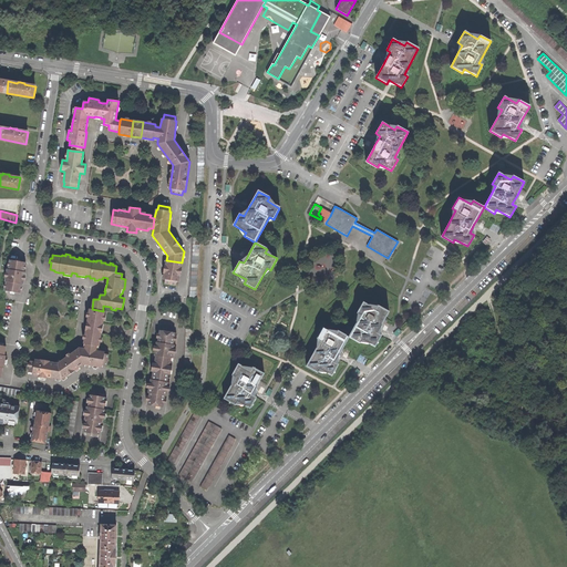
[(8,272),(7,272),(6,281),(7,281),(4,290),(20,294),(21,284),(22,285),(23,277),(24,271),(23,271),(24,263),(10,259),(8,272)]
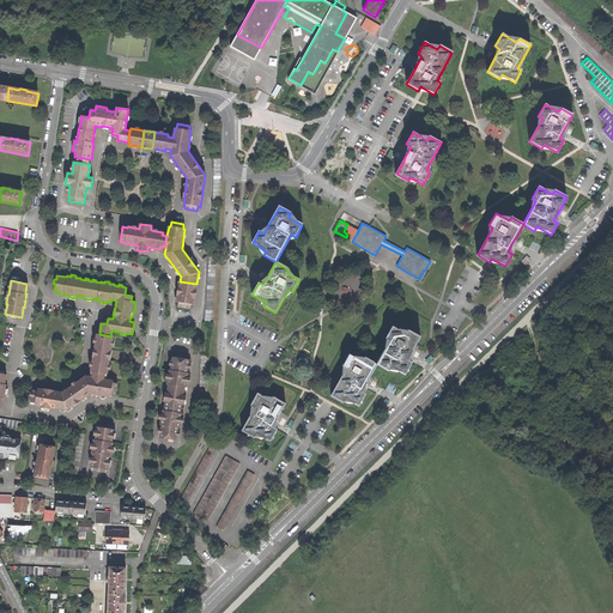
[(194,304),(196,284),(180,281),(180,286),(177,296),(177,302),(178,303),(178,307),(190,309),(192,304),(194,304)]
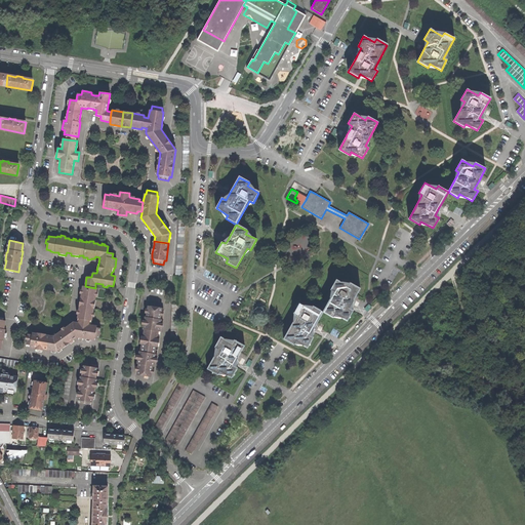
[(333,292),(322,312),(334,318),(335,315),(347,321),(353,311),(349,309),(351,305),(359,288),(350,283),(348,286),(336,280),(330,290),(333,292)]
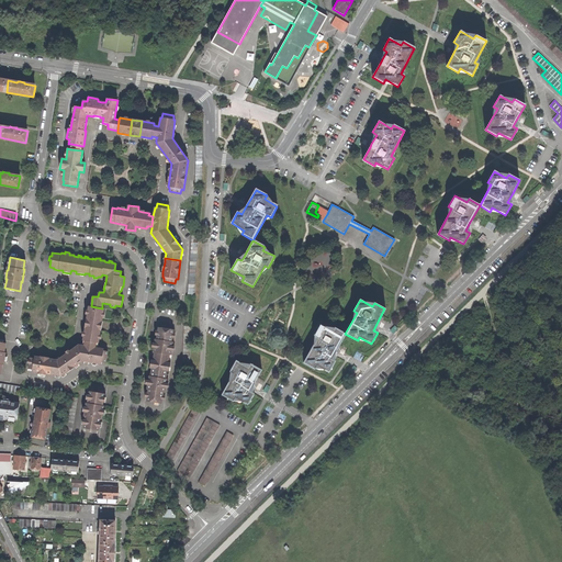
[(87,318),(102,321),(102,317),(103,308),(102,308),(91,306),(89,306),(87,318)]
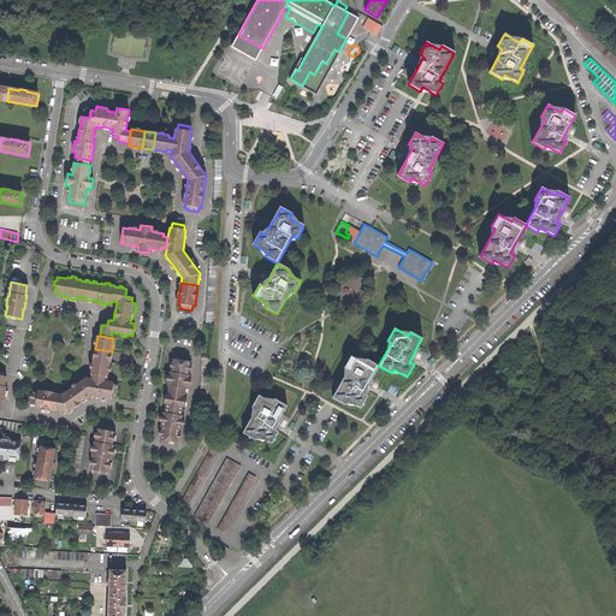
[(95,349),(93,360),(110,362),(110,361),(111,353),(112,351),(95,349)]
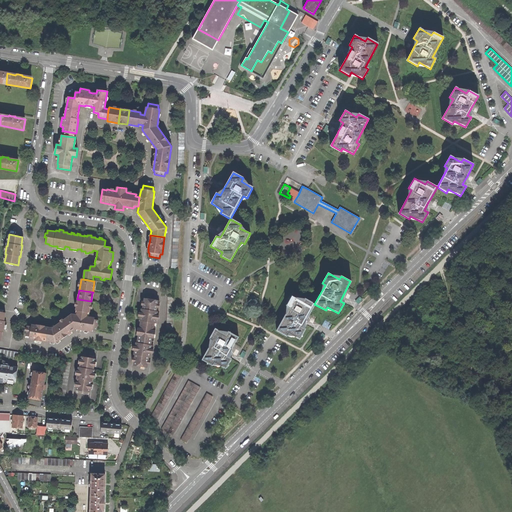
[(307,318),(314,304),(304,298),(302,302),(292,296),(286,306),(289,308),(276,331),(287,336),(288,333),(299,339),(305,329),(301,327),(305,321),(307,318)]
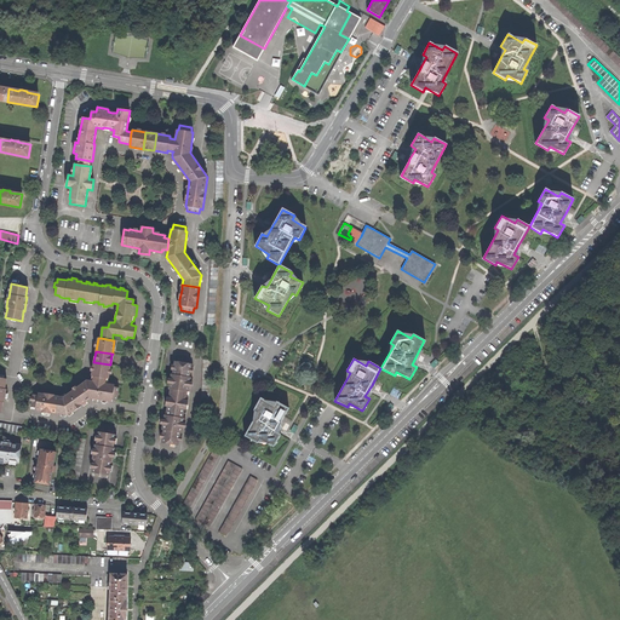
[(191,363),(174,361),(173,373),(171,373),(168,389),(171,389),(170,392),(168,397),(166,397),(165,406),(167,406),(167,411),(166,414),(165,414),(162,429),(164,429),(161,442),(178,446),(181,432),(182,432),(184,418),(183,417),(187,391),(189,391),(191,377),(189,377),(191,363)]
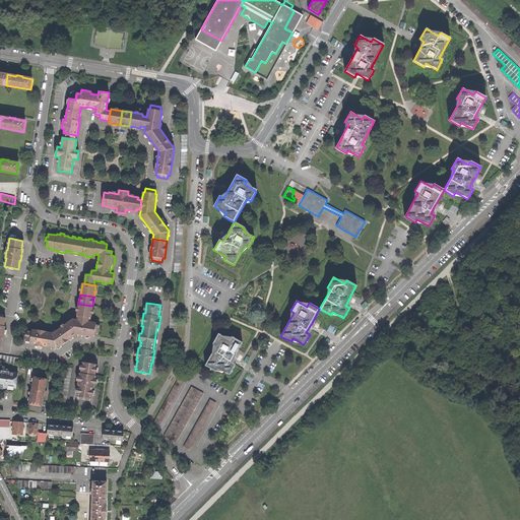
[(27,330),(25,341),(29,342),(29,343),(57,348),(76,334),(93,336),(94,335),(98,335),(100,325),(95,324),(95,323),(88,321),(88,317),(90,318),(91,312),(92,306),(78,304),(77,315),(79,316),(78,320),(73,319),(61,327),(53,333),(44,331),(31,329),(31,331),(27,330)]
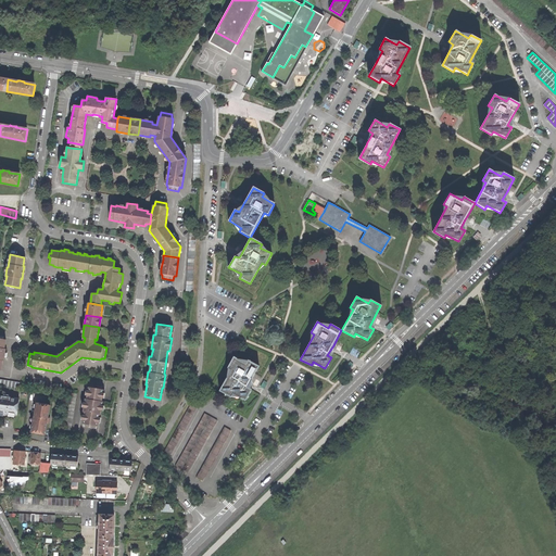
[(252,378),(258,367),(248,361),(245,364),(234,357),(228,368),(231,370),(219,391),(230,397),(232,393),(245,401),(251,390),(247,388),(250,382),(252,378)]
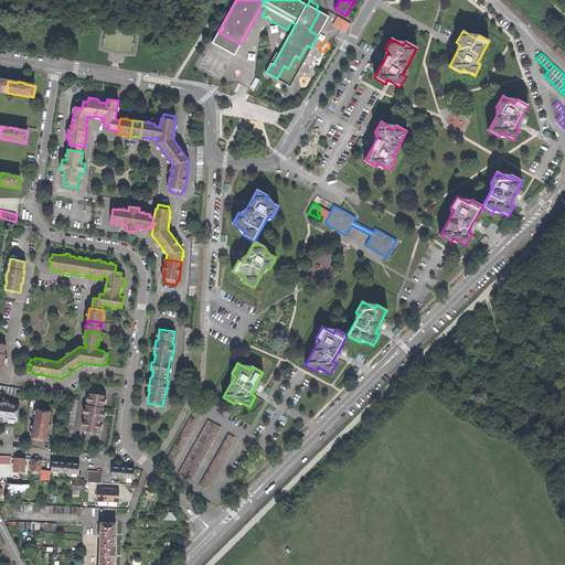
[(0,385),(0,392),(19,395),(20,388),(0,385)]
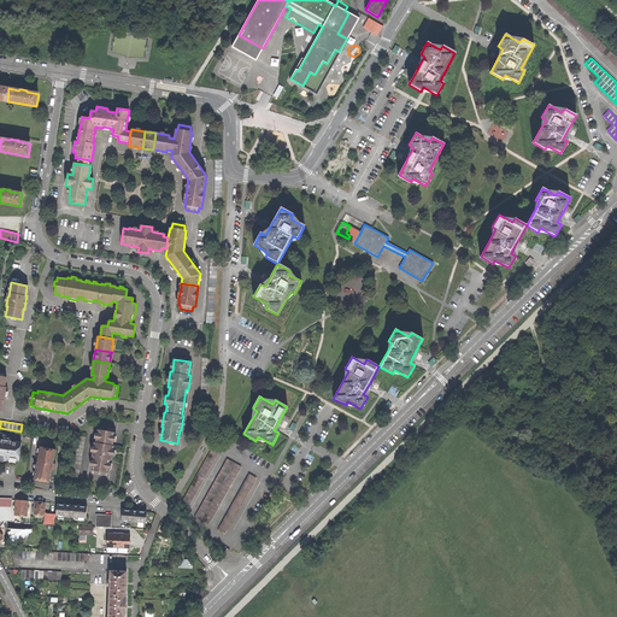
[(92,470),(109,472),(110,459),(112,460),(113,453),(115,446),(112,445),(115,432),(98,429),(95,442),(94,442),(92,457),(94,457),(92,470)]
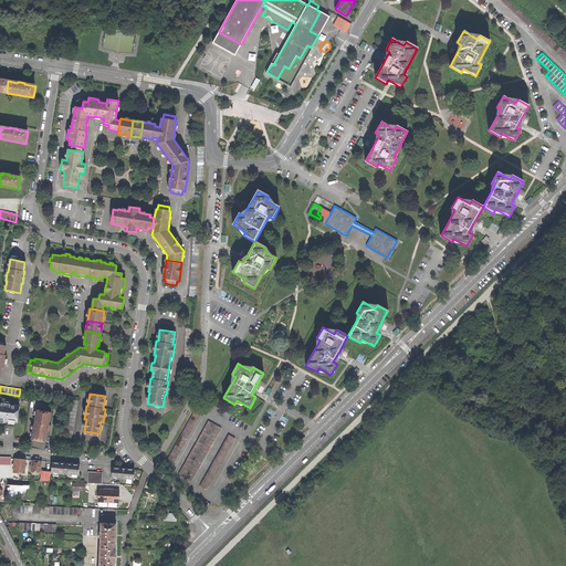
[(20,406),(0,402),(0,420),(4,421),(8,421),(8,420),(17,422),(20,406)]
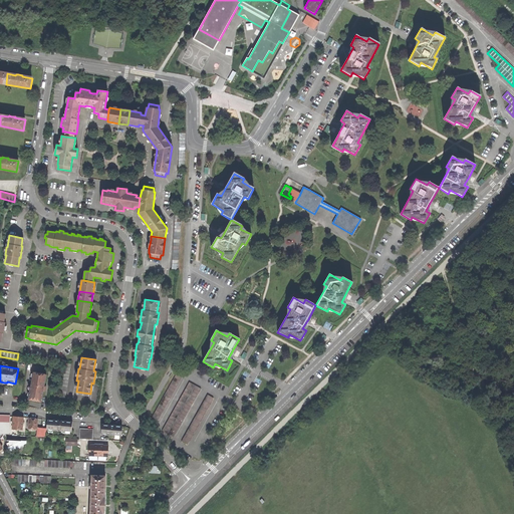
[(43,392),(45,392),(46,387),(44,386),(46,374),(33,372),(28,400),(34,401),(41,403),(43,392)]
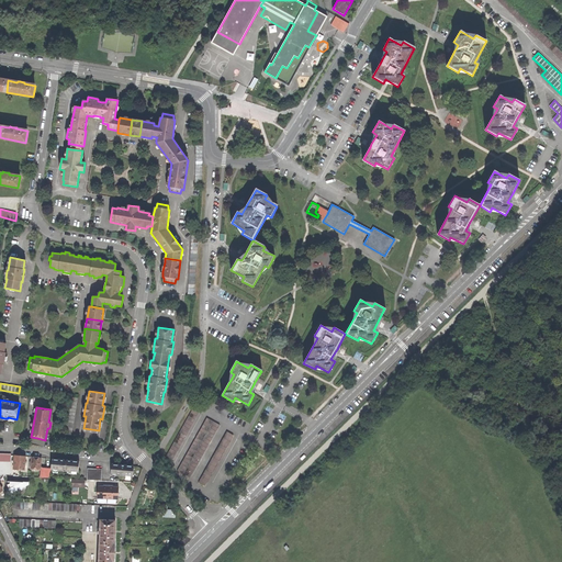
[(190,479),(218,425),(206,418),(178,471),(190,479)]
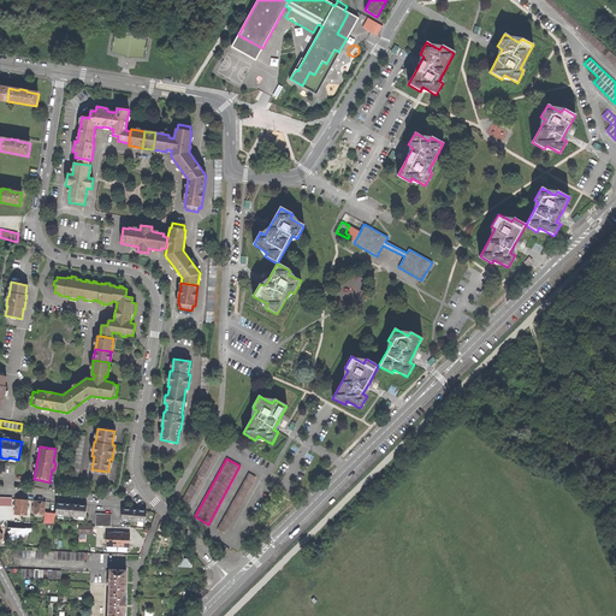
[(256,478),(249,474),(218,529),(225,534),(256,478)]
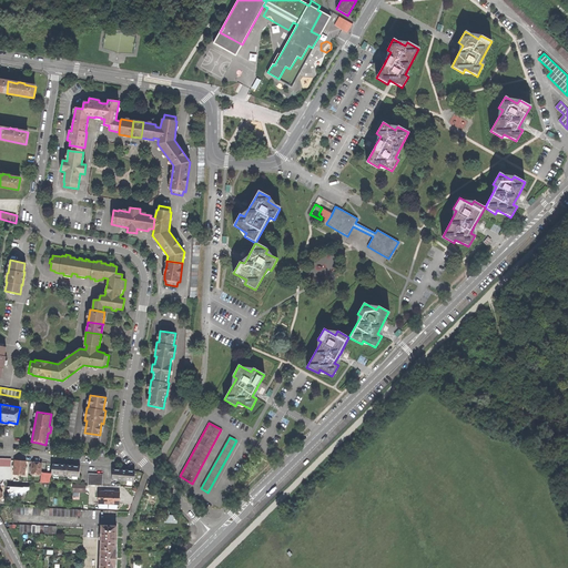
[(0,458),(0,469),(1,469),(3,470),(3,479),(10,480),(10,470),(11,470),(11,460),(2,459),(0,458)]
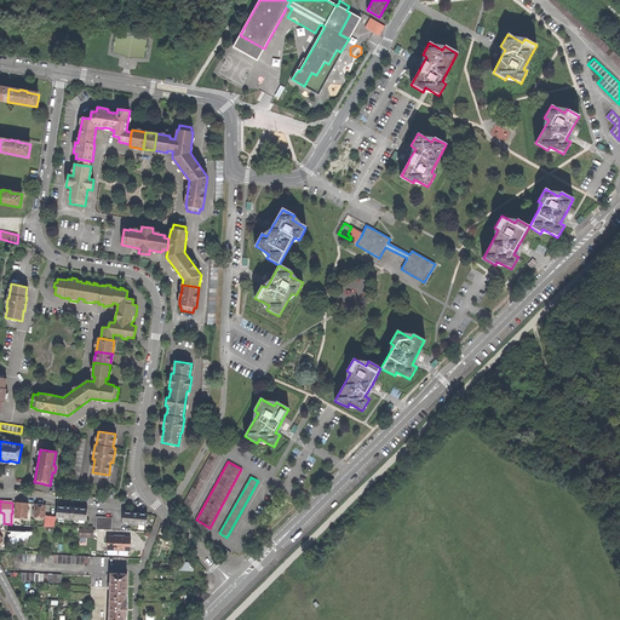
[(22,503),(16,503),(15,517),(27,518),(28,504),(22,503)]
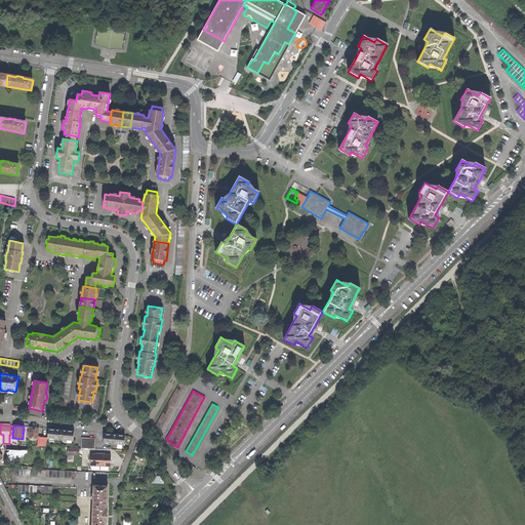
[(34,428),(30,427),(29,438),(38,439),(38,428),(34,428)]
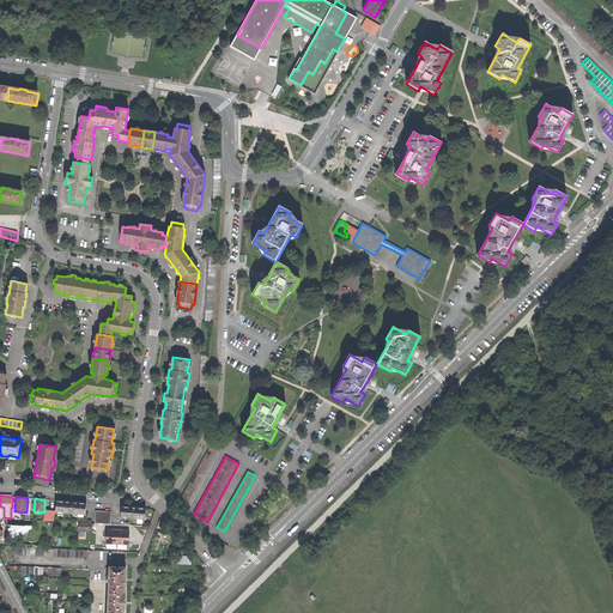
[(56,501),(56,514),(86,515),(86,503),(74,502),(74,504),(71,504),(70,504),(70,502),(56,501)]
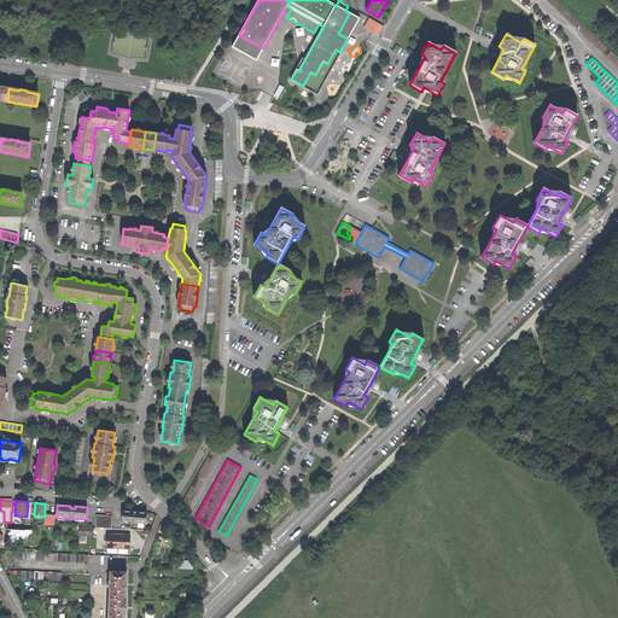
[(123,511),(122,523),(146,524),(147,512),(134,511),(133,513),(132,513),(130,513),(130,511),(123,511)]
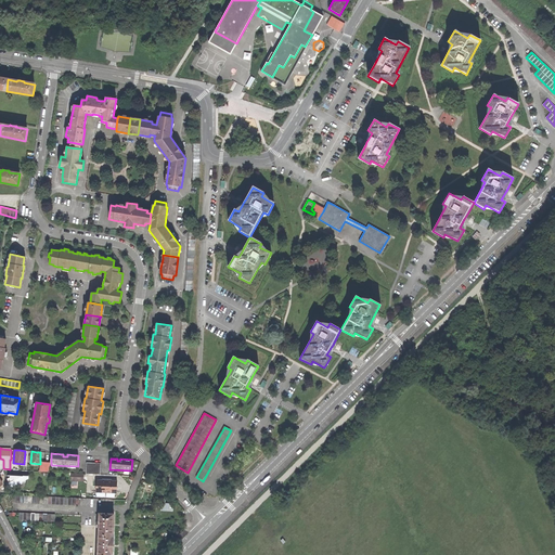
[(50,462),(40,462),(40,472),(49,473),(50,462)]
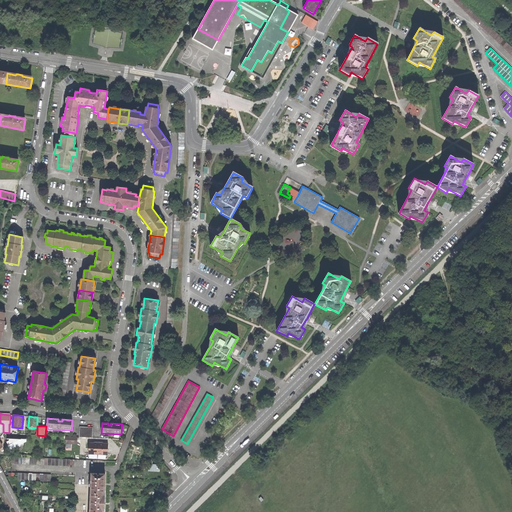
[(79,427),(79,437),(92,437),(92,427),(79,427)]
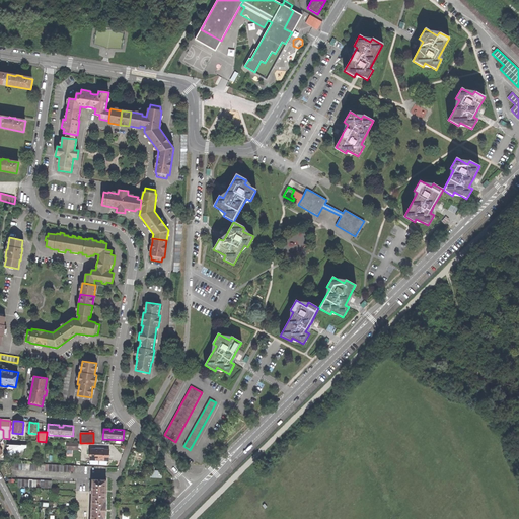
[(21,451),(24,451),(25,446),(9,445),(9,446),(7,448),(8,451),(10,455),(18,452),(19,453),(21,451)]
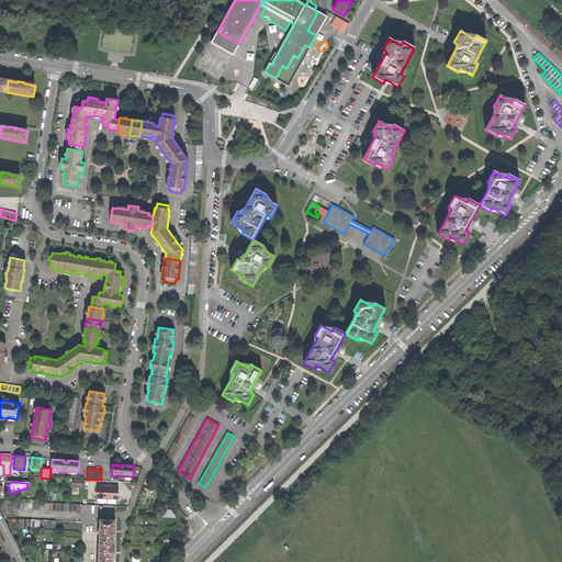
[(97,498),(117,499),(119,487),(110,487),(107,486),(98,486),(97,498)]
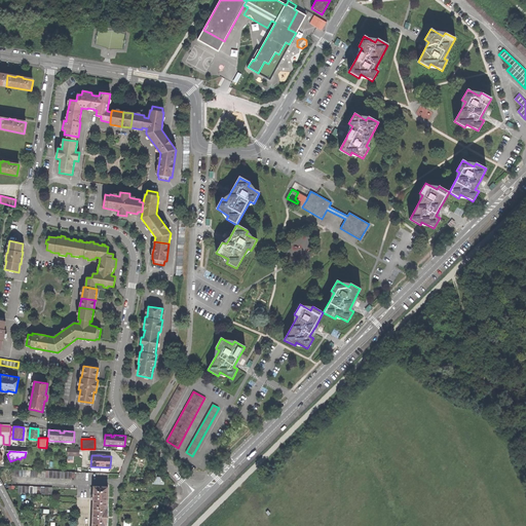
[(11,476),(38,478),(38,471),(11,468),(11,476)]
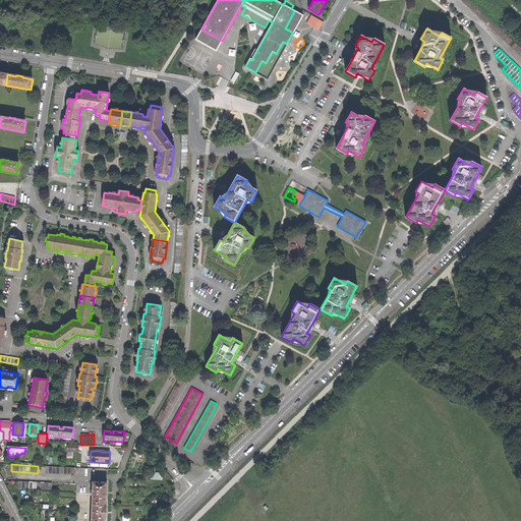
[(71,473),(73,473),(74,468),(71,468),(71,467),(41,466),(41,473),(71,474),(71,473)]
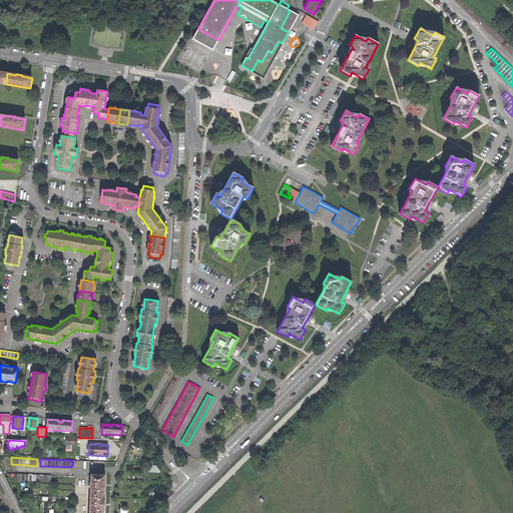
[(51,475),(18,474),(18,481),(51,482),(51,475)]
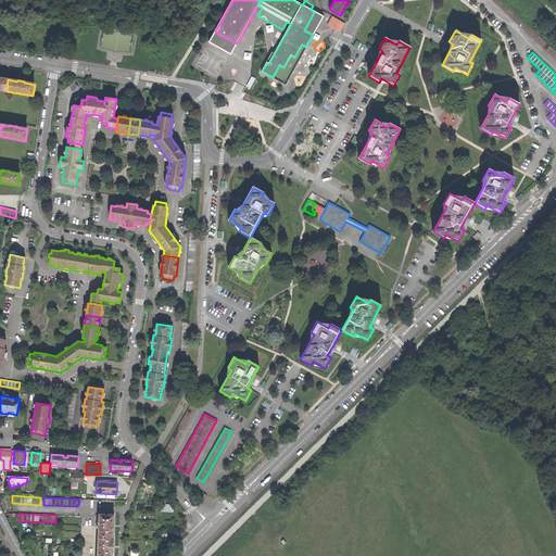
[(114,515),(98,515),(98,536),(97,555),(113,555),(113,545),(114,535),(113,535),(114,526),(114,515)]
